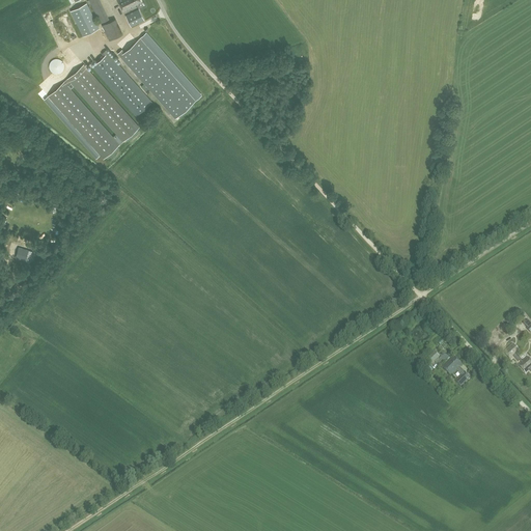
[(89,0),(101,23),(109,19),(99,0),(89,0)]
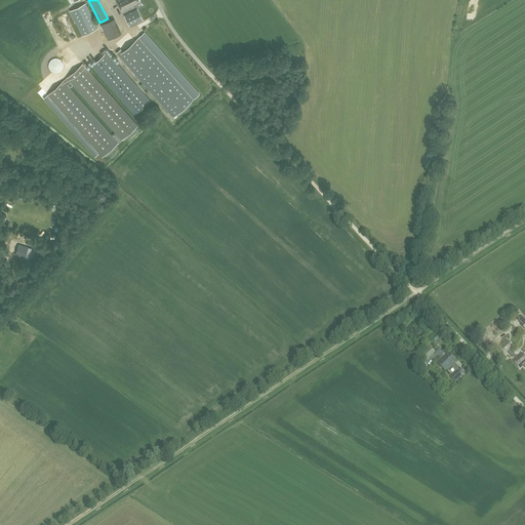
[(117,0),(122,11),(139,2),(137,0),(117,0)]
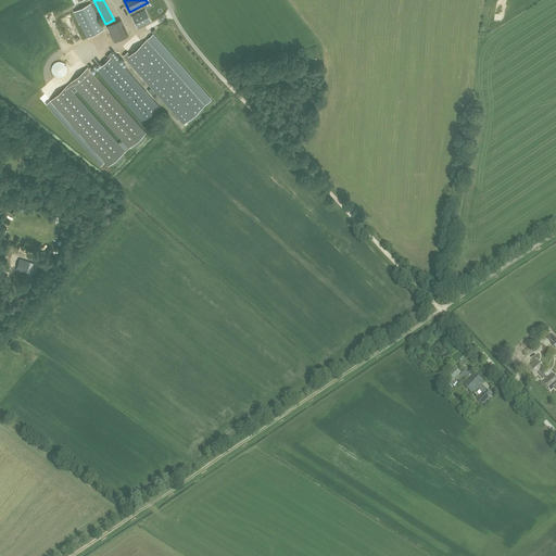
[(74,12),(87,38),(103,29),(90,3),(74,12)]
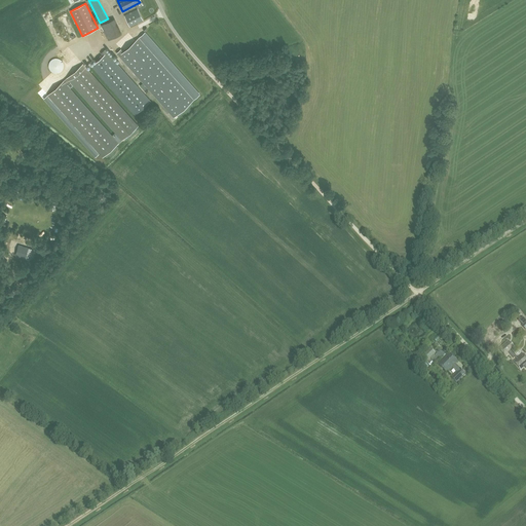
[(124,15),(129,27),(143,21),(138,9),(124,15)]
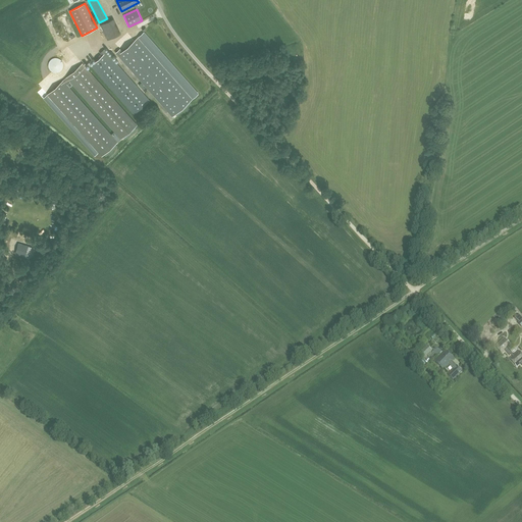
[(62,23),(66,21),(65,18),(68,16),(67,13),(59,17),(62,23)]
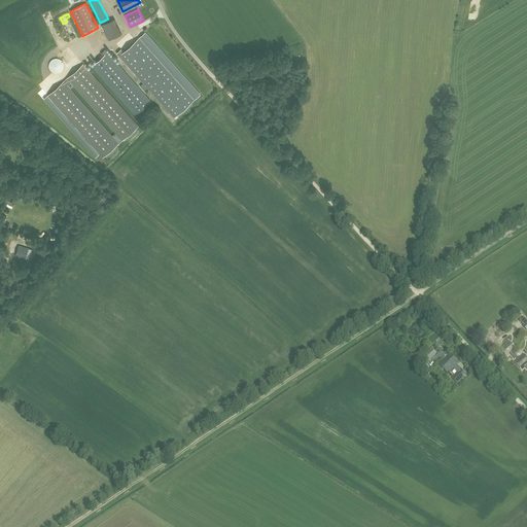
[(101,25),(108,40),(120,34),(112,20),(101,25)]
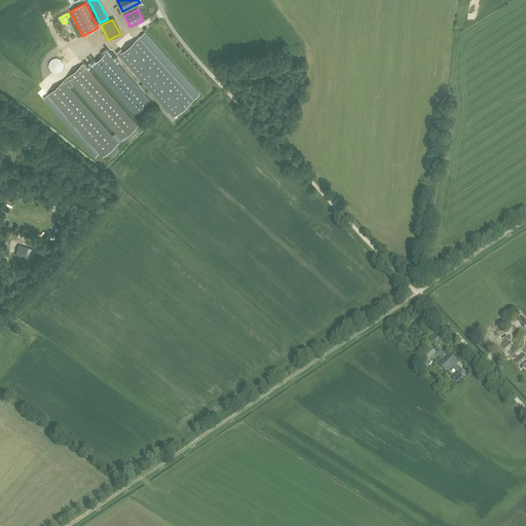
[(139,35),(159,58),(163,54),(143,31),(139,35)]
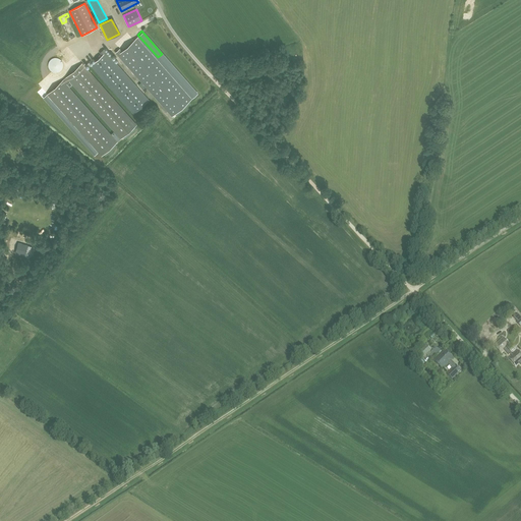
[(115,52),(116,53),(171,115),(191,98),(137,38),(122,51),(119,48),(115,52)]
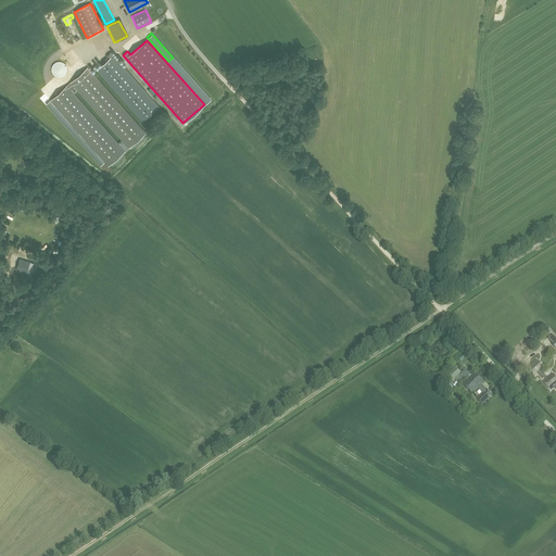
[(97,70),(142,122),(159,106),(111,52),(106,57),(109,59),(97,70)]
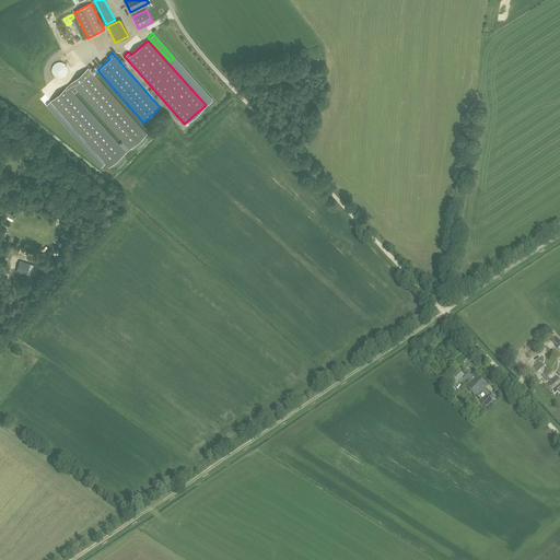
[(69,55),(72,66),(79,65),(76,54),(69,55)]
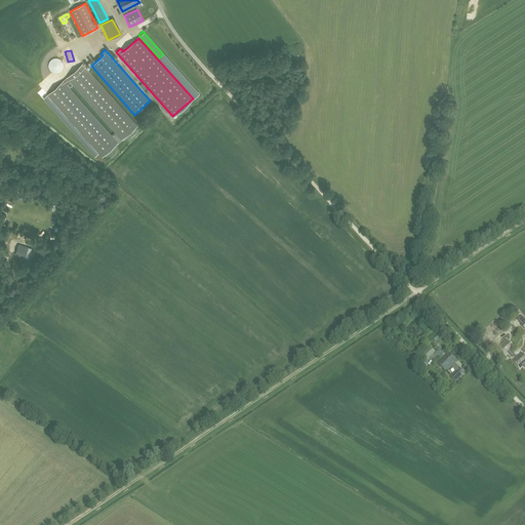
[(48,67),(49,67),(49,68),(49,69),(49,70),(50,70),(50,71),(51,71),(52,72),(53,73),(54,73),(55,73),(56,73),(57,73),(58,73),(59,73),(59,72),(61,72),(61,71),(62,71),(63,70),(63,69),(63,68),(64,68),(64,67),(64,66),(64,65),(64,64),(64,63),(63,63),(63,62),(62,61),(61,59),(59,59),(59,58),(58,58),(57,58),(56,58),(55,58),(54,58),(53,58),(52,59),(51,59),(51,61),(50,61),(50,62),(49,62),(49,63),(49,64),(49,65),(48,65),(48,66),(48,67)]
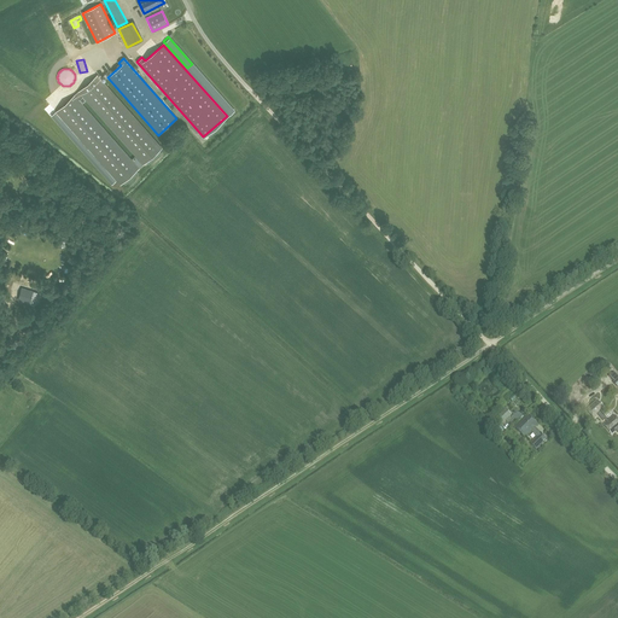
[(98,75),(75,95),(79,100),(83,95),(144,164),(146,162),(149,165),(163,152),(161,150),(162,149),(98,75)]
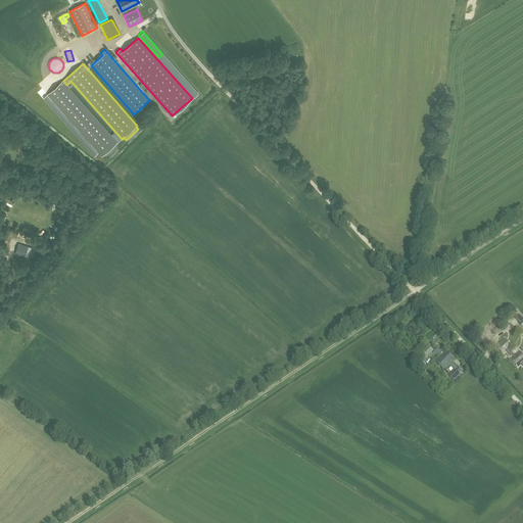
[(66,85),(63,81),(47,95),(101,157),(104,155),(106,157),(117,146),(115,144),(122,140),(114,132),(111,134),(66,85)]
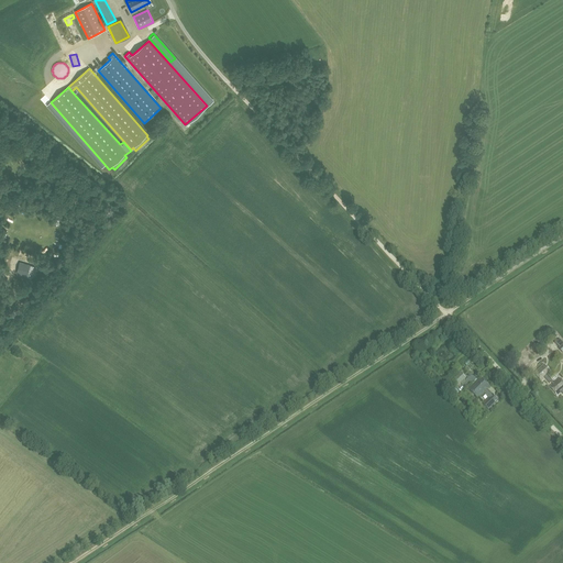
[(34,266),(20,262),(17,272),(28,275),(26,277),(31,278),(34,266)]
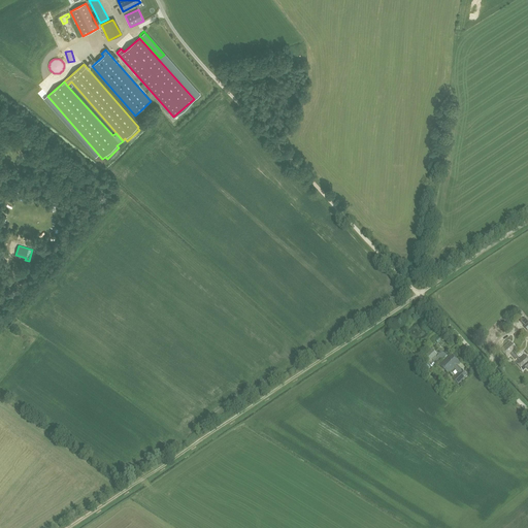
[(516,363),(523,371),(527,366),(527,358),(525,355),(520,359),(518,357),(517,358),(513,354),(517,350),(510,341),(501,351),(507,358),(510,355),(515,359),(517,361),(516,363)]
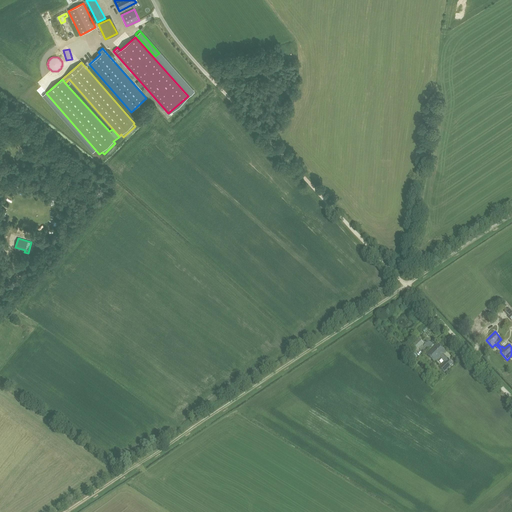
[(411,346),(417,351),(424,344),(419,338),(411,346)]
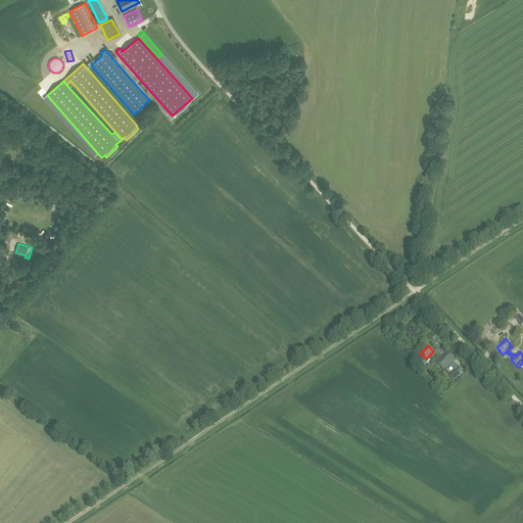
[(448,375),(455,381),(463,372),(453,362),(456,360),(447,350),(436,362),(444,370),(449,365),(455,370),(448,375)]
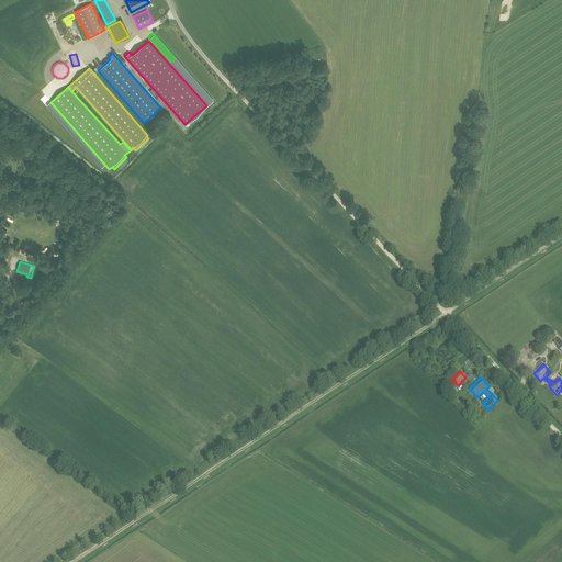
[(448,393),(452,397),(459,392),(454,388),(448,393)]
